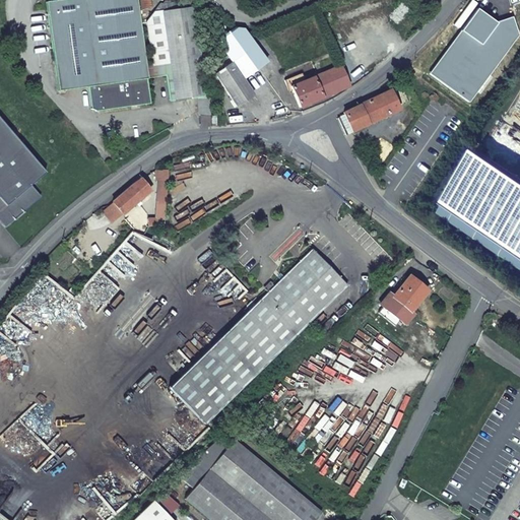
[(150,104),(146,78),(165,76),(169,102),(206,95),(192,0),(164,3),(161,2),(146,22),(152,63),(144,65),(135,0),(59,0),(45,2),(59,90),(89,86),(92,108),(100,111),(150,104)]
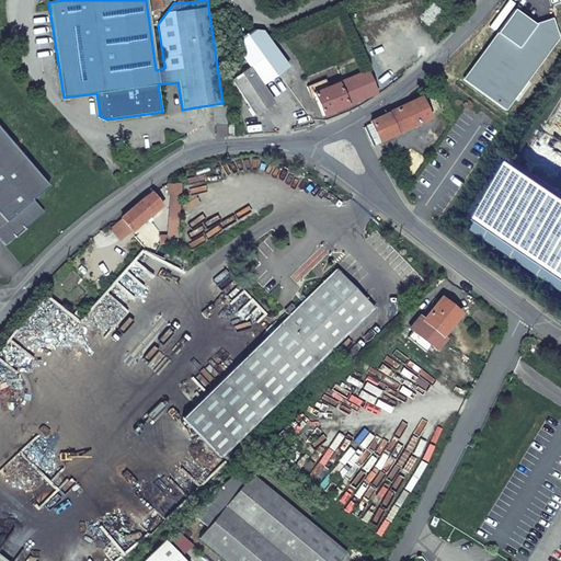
[(162,0),(150,0),(152,10),(163,8),(162,0)]
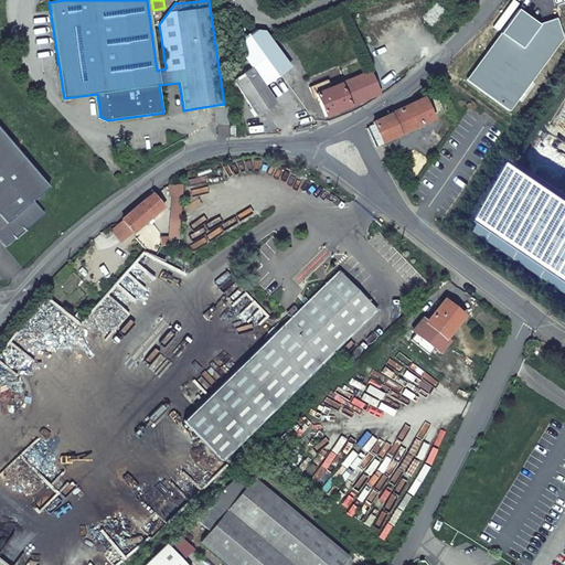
[(518,10),(466,81),(509,112),(562,40),(555,19),(540,25),(518,10)]
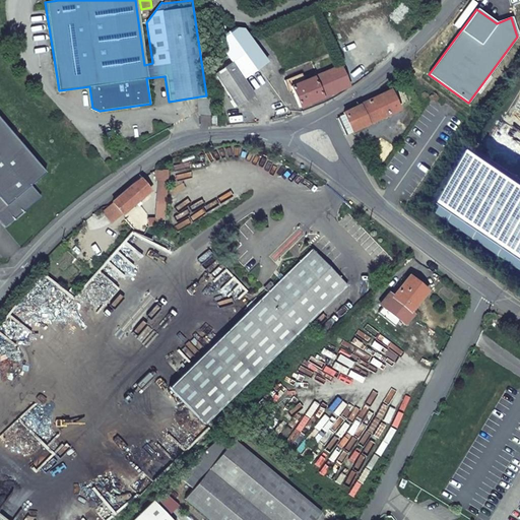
[(214,74),(237,107),(254,95),(243,79),(267,61),(256,45),(232,63),(214,74)]
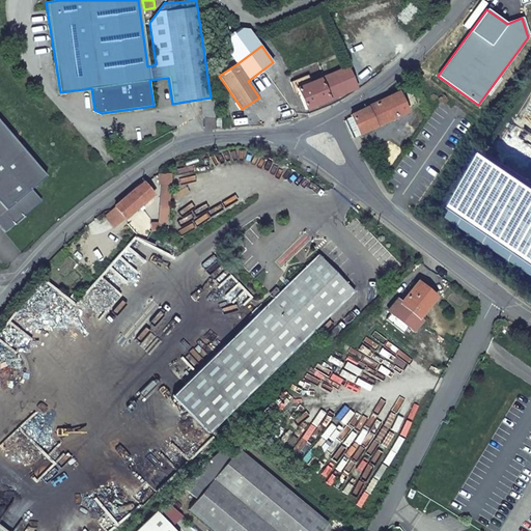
[(306,110),(341,95),(337,86),(353,78),(347,67),(311,83),(308,76),(294,82),(306,110)]
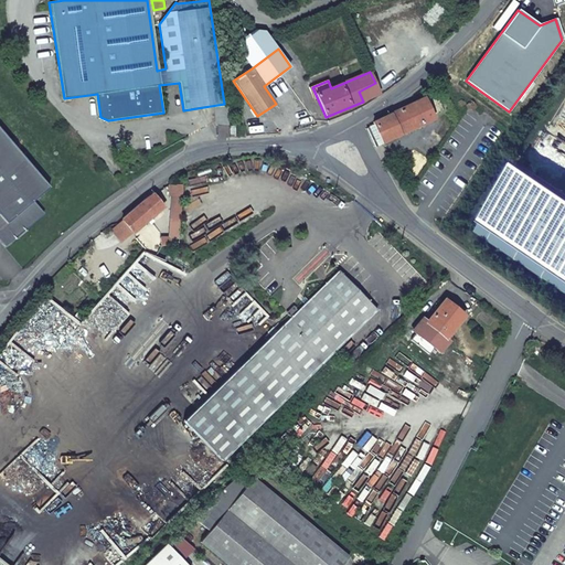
[(359,92),(363,102),(380,94),(375,83),(359,92)]
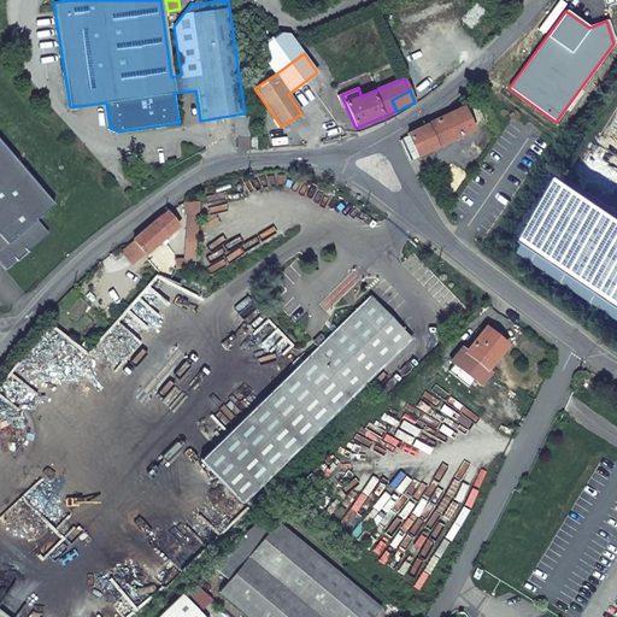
[(482,127),(471,105),(407,135),(418,157),(482,127)]
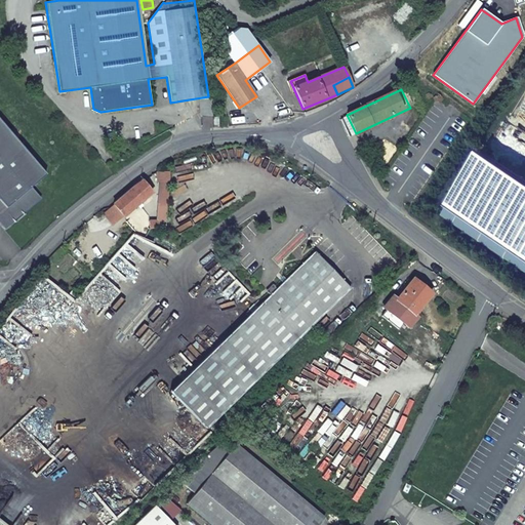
[(200,116),(210,116),(211,98),(201,98),(200,116)]
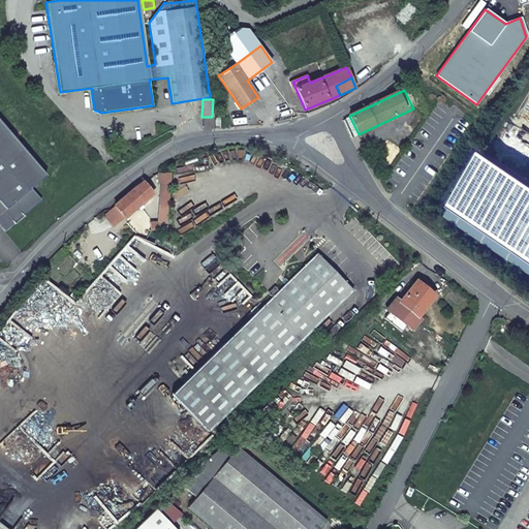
[(48,176),(0,119),(0,219),(6,227),(13,221),(14,223),(24,215),(23,214),(40,198),(32,189),(48,176)]
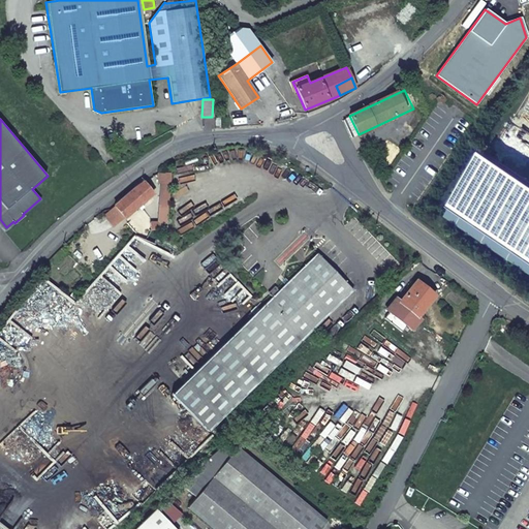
[(201,129),(212,129),(212,119),(203,119),(201,129)]
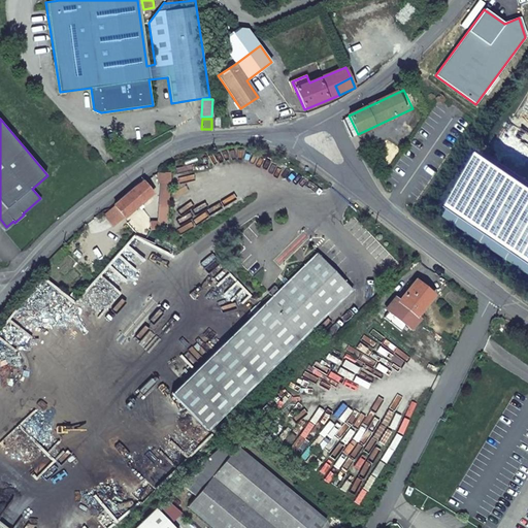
[(527,178),(495,157),(449,211),(527,265),(527,178)]
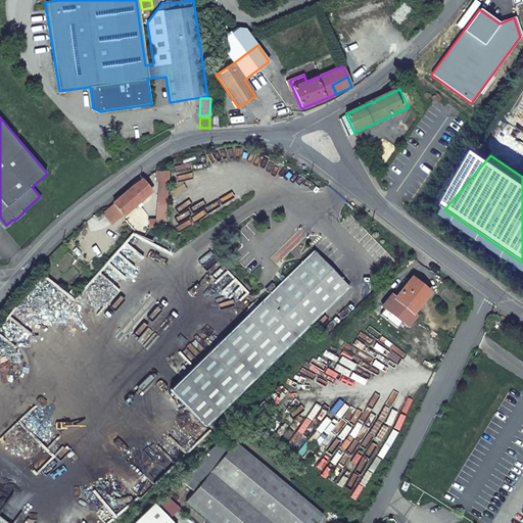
[(165,202),(170,171),(157,172),(158,180),(163,180),(160,201),(165,202)]
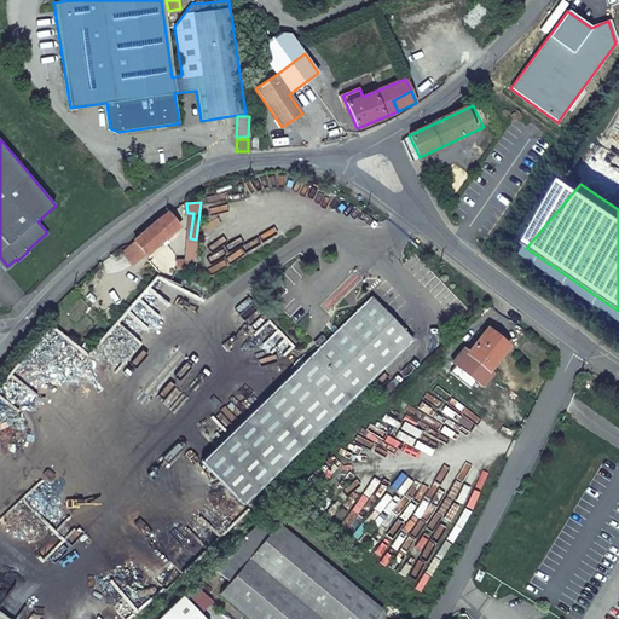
[(167,213),(134,241),(146,254),(180,227),(167,213)]
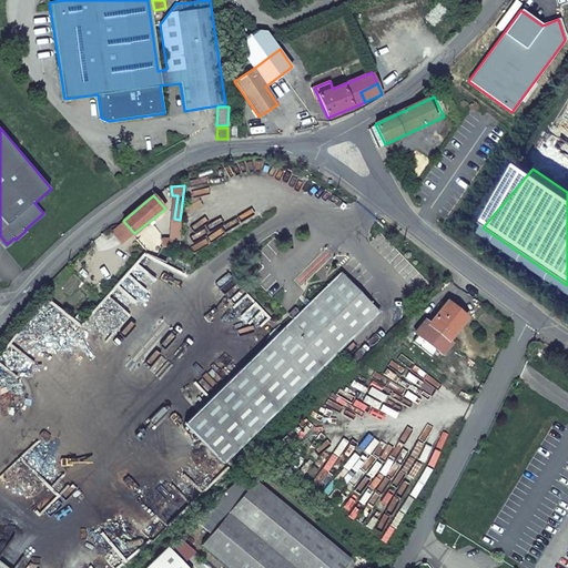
[(186,226),(192,236),(202,231),(196,221),(186,226)]
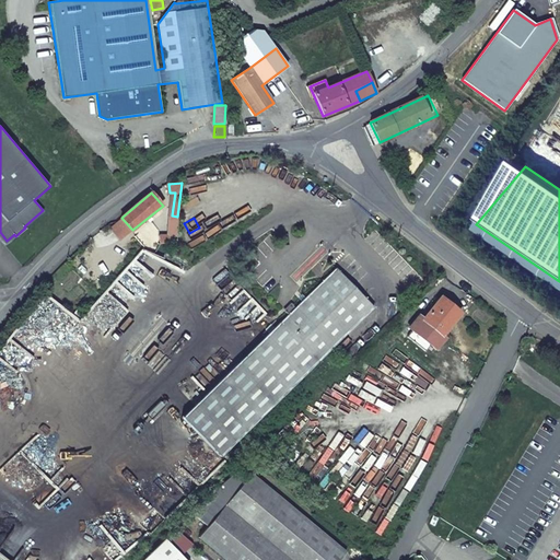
[(143,248),(88,310),(135,351),(155,326),(127,299),(163,259),(155,255),(143,248)]
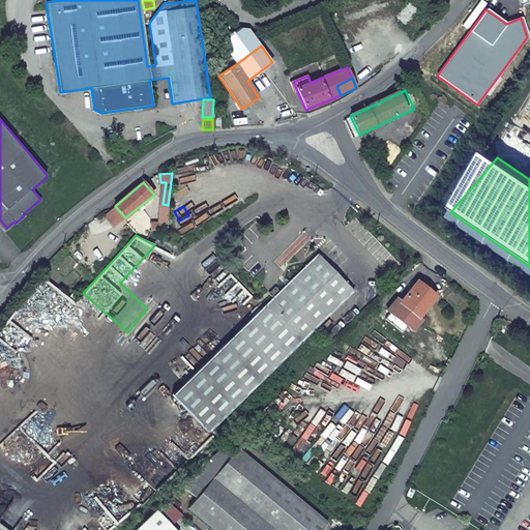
[(247,322),(284,359),(354,291),(318,255),(278,292),(276,290),(270,296),(272,297),(247,322)]
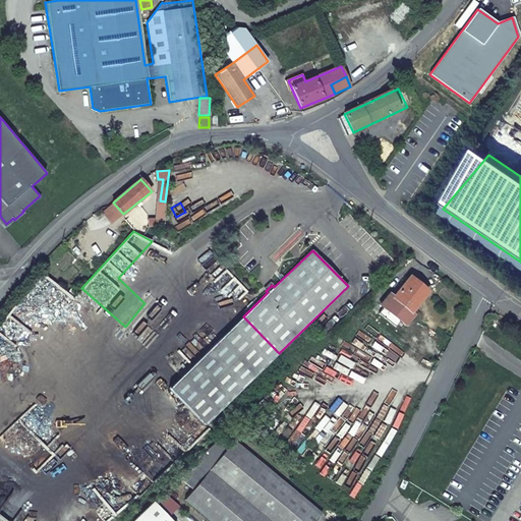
[(401,330),(427,352),(435,344),(429,341),(454,310),(431,291),(412,314),(410,312),(426,292),(418,285),(419,282),(411,276),(394,296),(391,293),(381,305),(405,326),(401,330)]
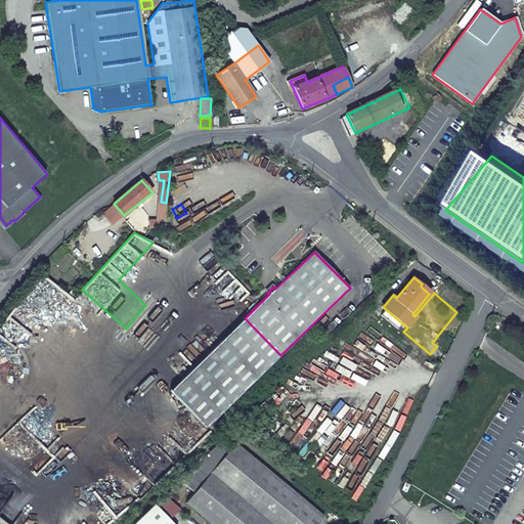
[(205,428),(280,355),(245,318),(169,390),(205,428)]
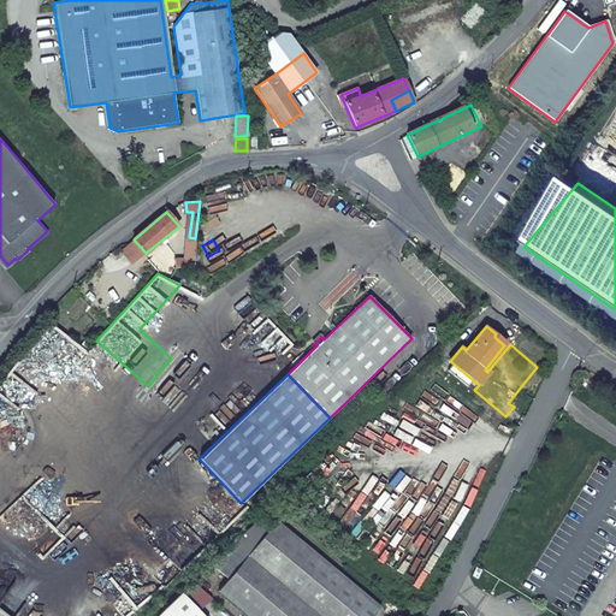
[(404,410),(403,409),(398,414),(434,445),(439,439),(404,410)]
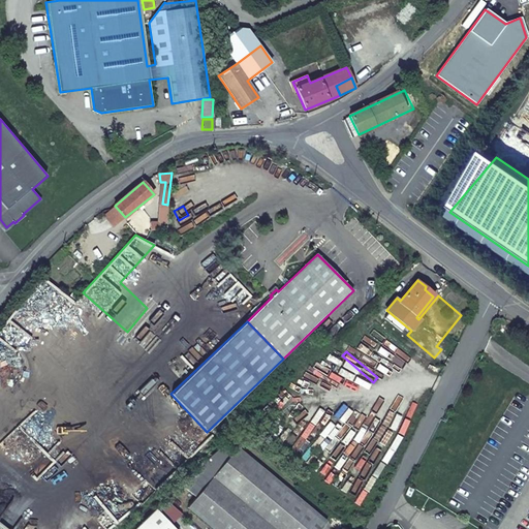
[(373,382),(342,355),(331,370),(361,397),(373,382)]
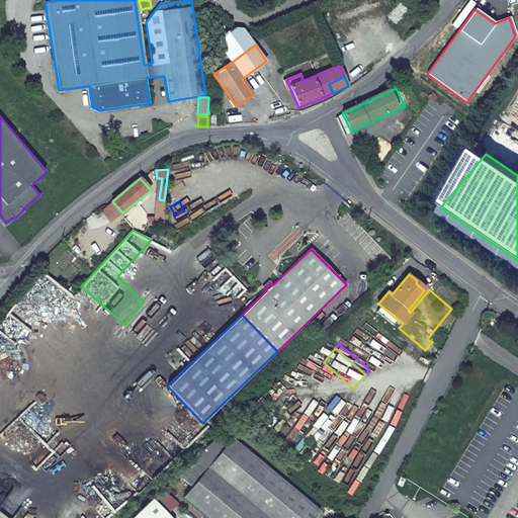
[(230,442),(221,434),(177,476),(191,488),(230,442)]
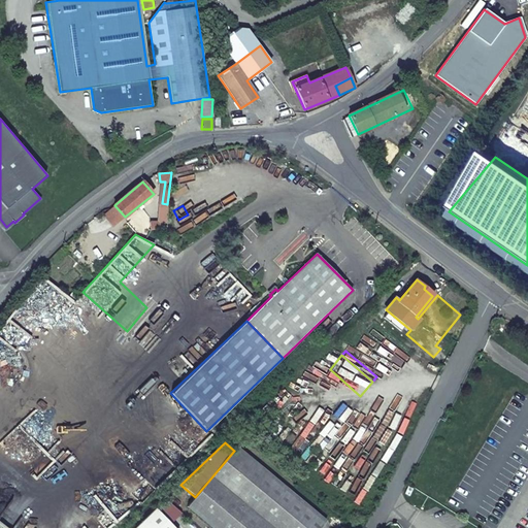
[(237,447),(234,451),(195,497),(188,506),(212,527),(321,527),(327,521),(237,447)]
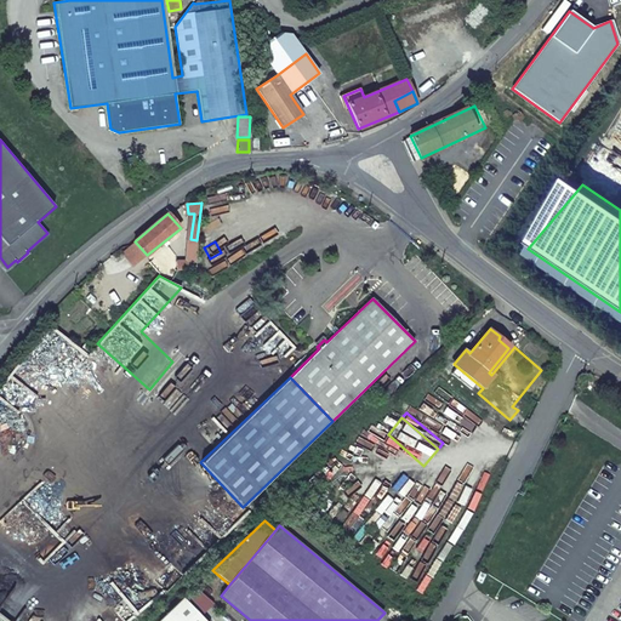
[(205,620),(183,598),(159,620),(205,620)]
